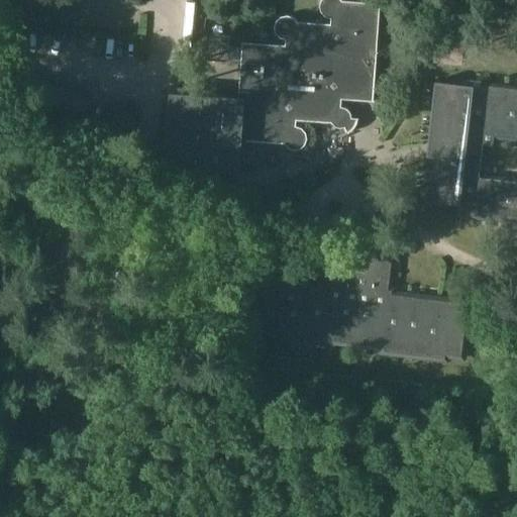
[(171,94),(165,166),(237,172),(239,140),(284,143),(288,148),(293,150),(300,149),(301,148),(304,145),(306,139),(305,133),(301,129),(295,126),(295,120),(302,120),(331,122),(334,126),(338,128),(342,128),(344,127),(347,133),(348,132),(350,130),(352,128),(354,125),(355,122),(356,119),(350,118),(349,113),(346,109),(341,108),(339,108),(340,99),(373,101),(376,54),(377,54),(377,53),(376,53),(379,7),(379,4),(341,2),(341,1),(339,0),(321,0),(319,6),(320,12),(321,13),(324,16),(330,19),(330,25),(296,23),(291,17),(286,16),(280,18),(276,22),(274,28),(276,33),(280,38),(285,39),(285,46),(244,43),(241,42),(240,42),(240,44),(241,44),(239,90),(238,99),(171,94)]
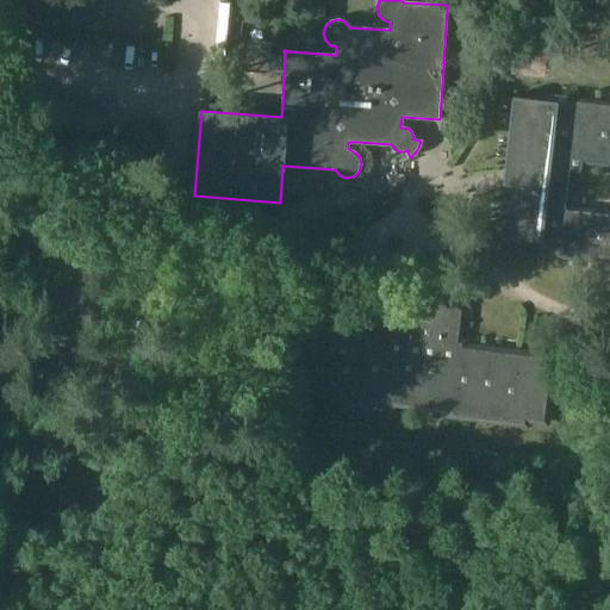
[(512,47),(511,75),(545,78),(547,49),(512,47)]
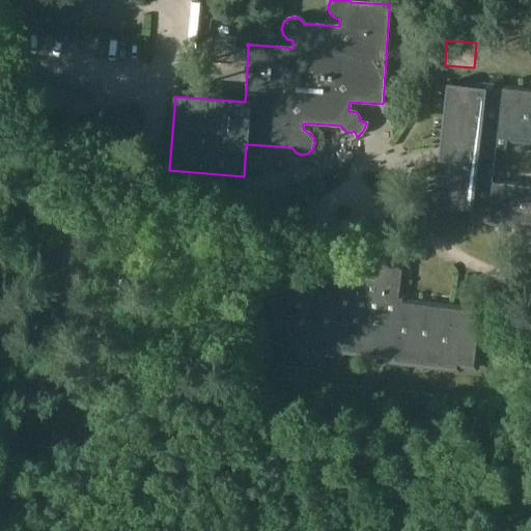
[(222,48),(221,59),(229,60),(230,48),(222,48)]
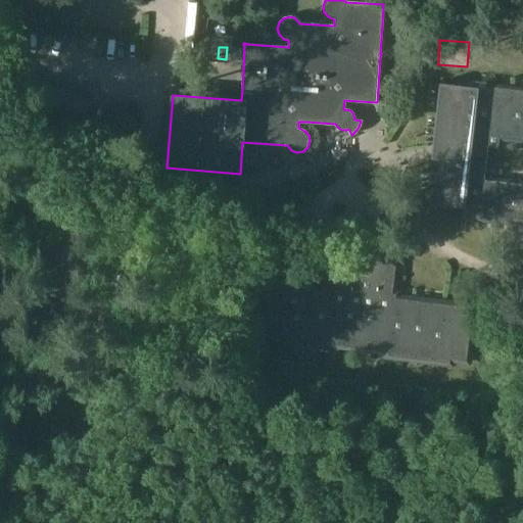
[(477,88),(439,83),(431,158),(439,159),(437,174),(429,173),(426,203),(464,207),(462,221),(508,226),(507,234),(522,235),(522,86),(477,81),(477,88)]
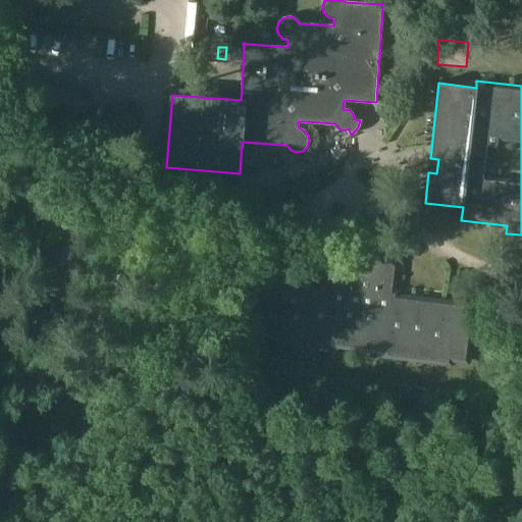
[(51,83),(42,103),(80,121),(90,101),(51,83)]
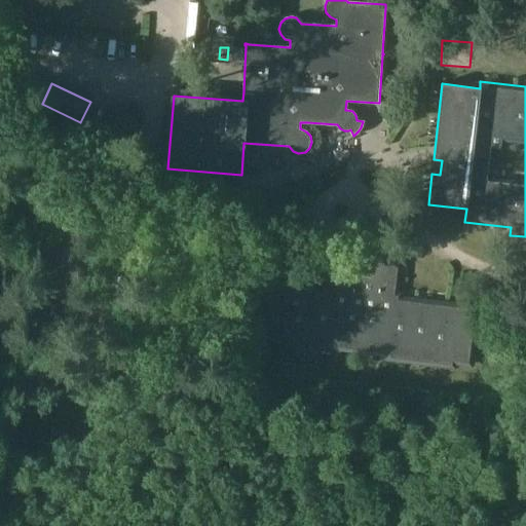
[(379,256),(363,254),(363,258),(340,256),(336,288),(332,287),(332,291),(300,288),(301,274),(272,271),(264,337),(284,339),(284,344),(326,348),(326,346),(391,353),(390,358),(451,365),(452,360),(468,362),(475,308),(398,299),(399,296),(396,295),(399,262),(378,260),(379,256)]
